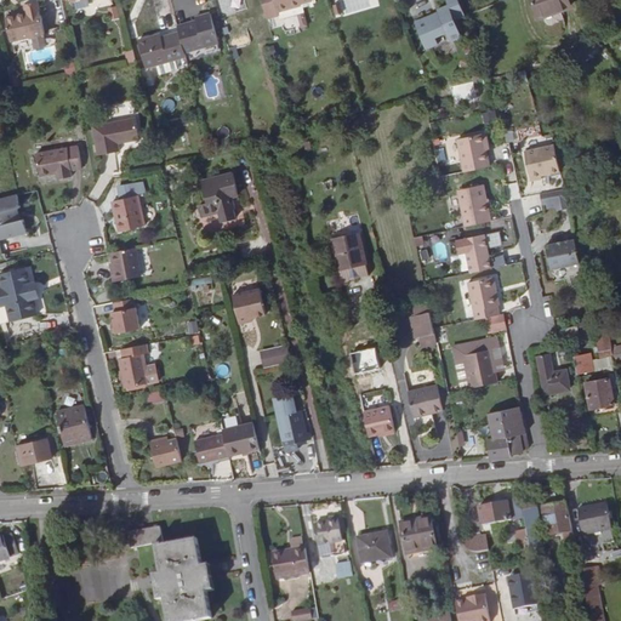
[(53,26),(47,0),(11,0),(17,23),(39,18),(43,29),(53,26)]
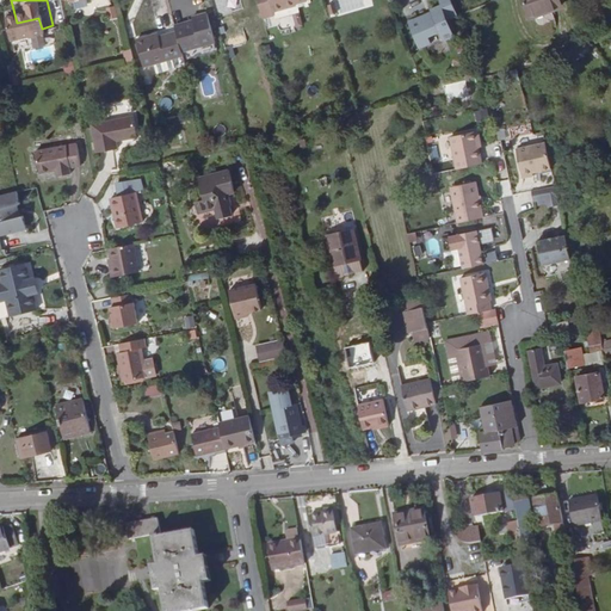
[(301,0),(271,0),(273,10),(298,4),(297,1),(301,0)]
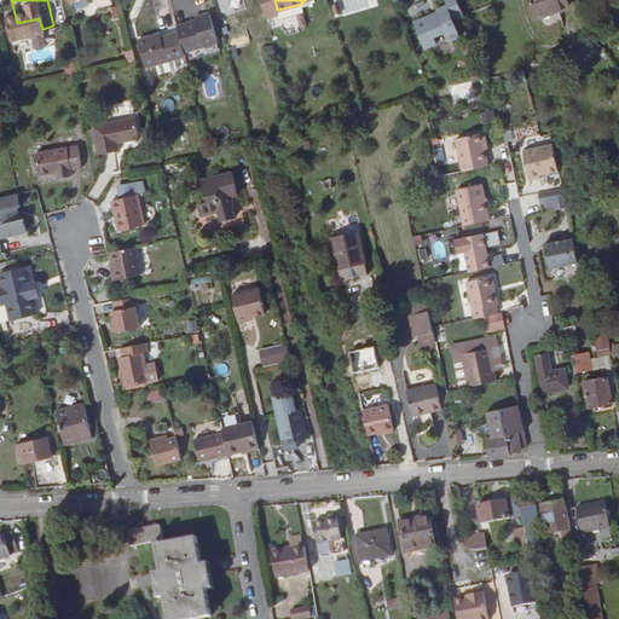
[(444,0),(445,4),(434,7),(435,10),(438,15),(433,17),(431,12),(411,19),(421,46),(434,41),(432,35),(443,30),(446,39),(457,35),(451,18),(462,15),(456,0),(444,0)]
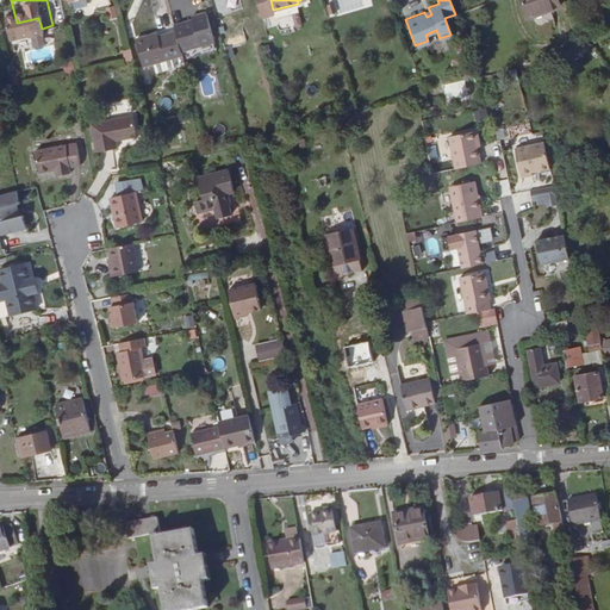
[(109,19),(117,17),(113,5),(105,7),(109,19)]
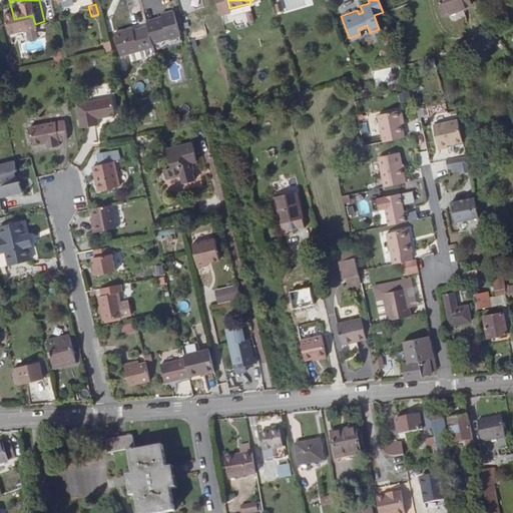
[(182,43),(174,10),(164,12),(165,15),(146,18),(148,25),(130,30),(129,26),(115,30),(120,53),(156,45),(156,49),(182,43)]
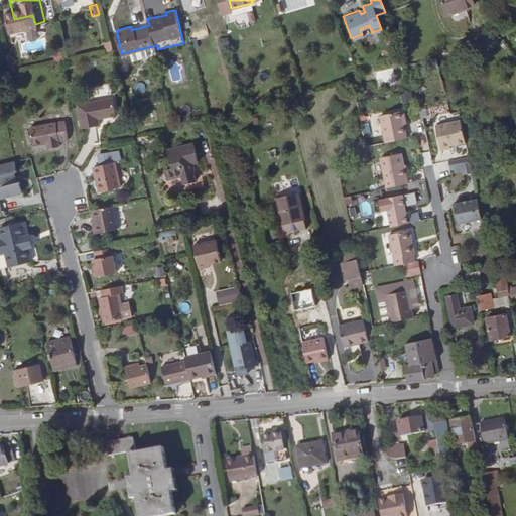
[(230,45),(228,36),(222,37),(224,47),(230,45)]
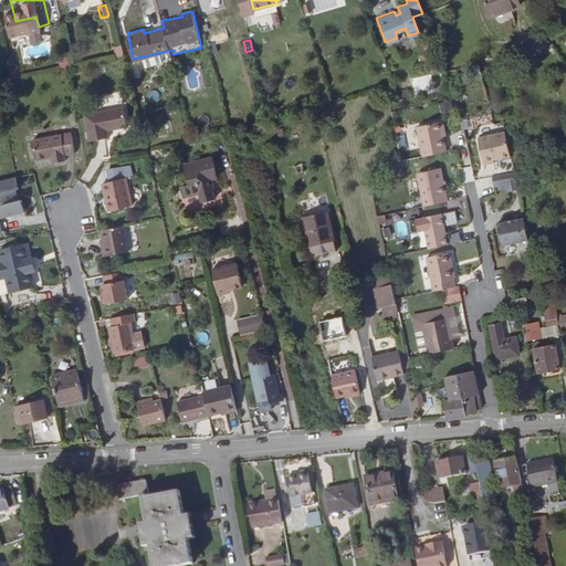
[(161,61),(159,53),(143,56),(144,65),(161,61)]
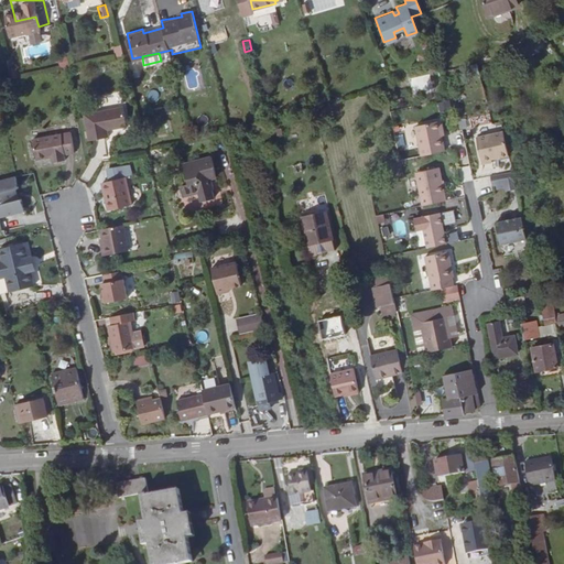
[(440,100),(440,111),(451,111),(451,100),(440,100)]
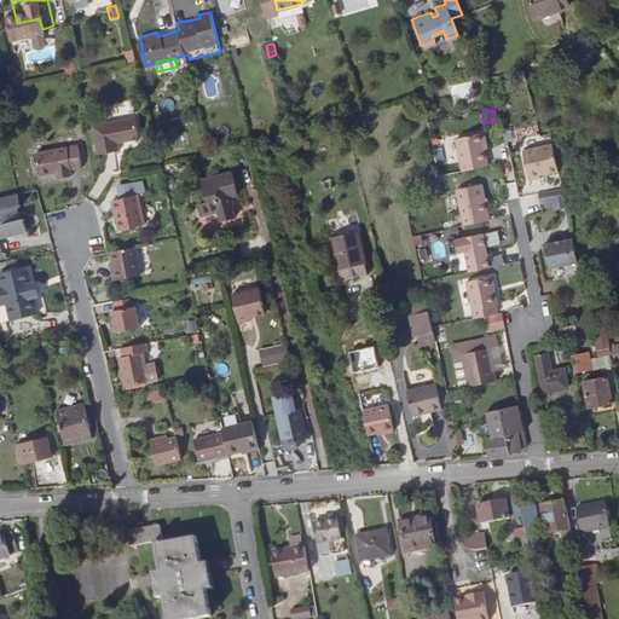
[(137,137),(133,115),(90,123),(96,152),(117,148),(116,142),(137,137)]
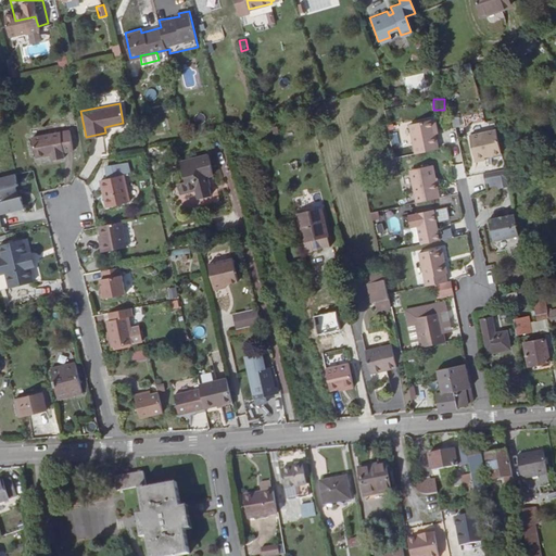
[(437,147),(433,131),(431,117),(409,122),(416,151),(437,147)]
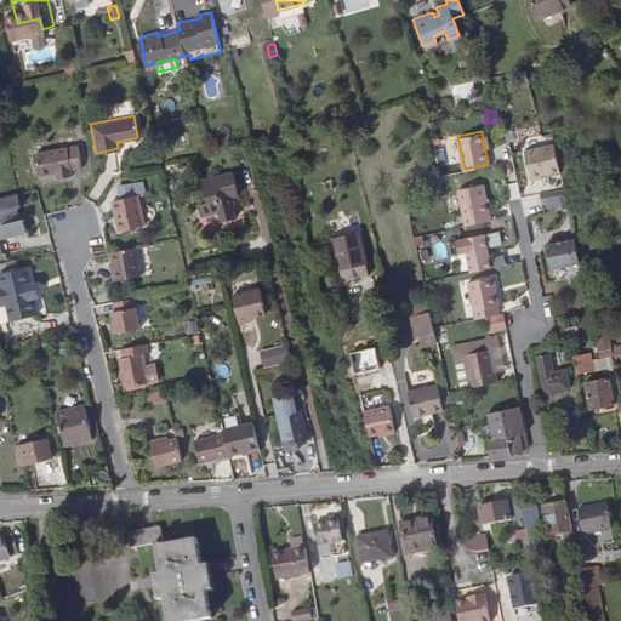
[(294,149),(289,134),(285,134),(279,135),(283,152),(294,149)]
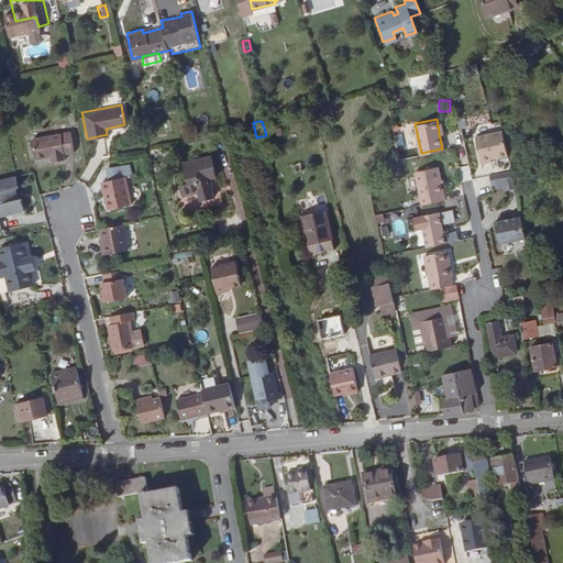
[(508,153),(503,129),(476,134),(482,161),(490,159),(489,156),(508,153)]
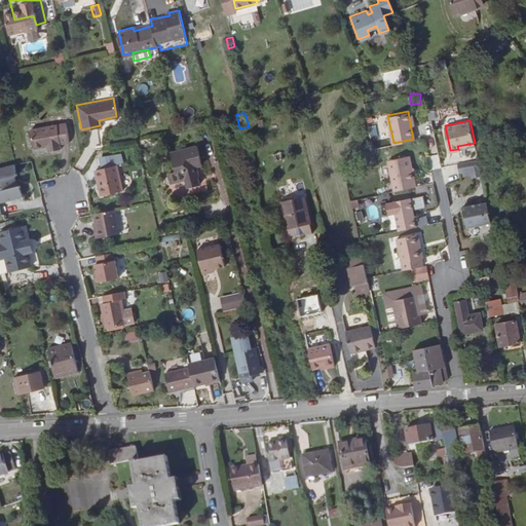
[(69,141),(65,122),(30,129),(34,148),(47,146),(49,150),(61,148),(60,144),(69,141)]
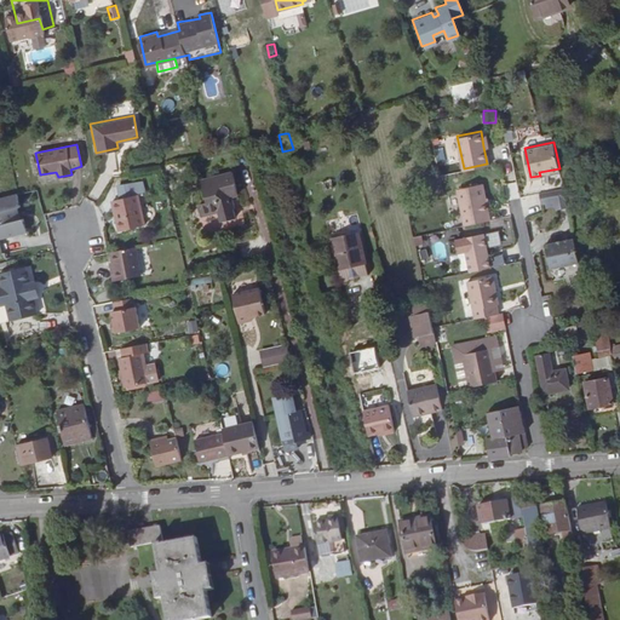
[(235,193),(230,171),(200,178),(205,199),(196,200),(200,212),(216,208),(218,218),(233,216),(228,194),(235,193)]
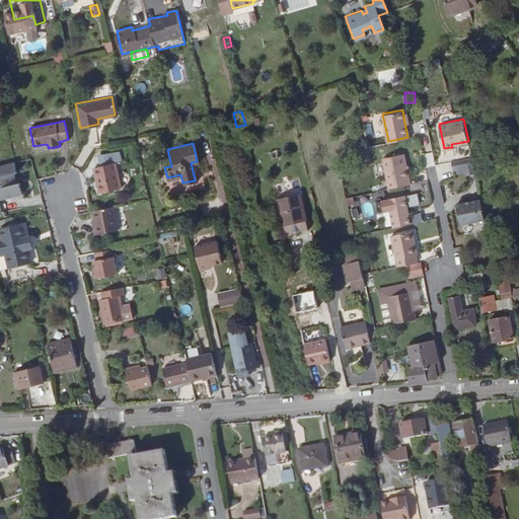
[(270,154),(268,144),(261,145),(263,156),(270,154)]
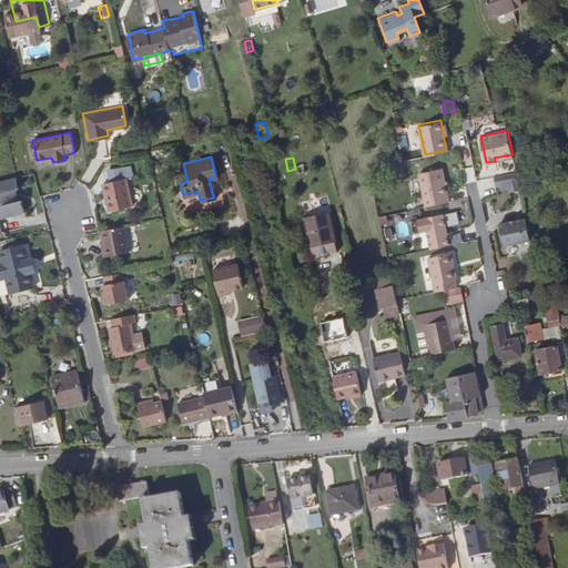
[(419,171),(426,205),(449,200),(442,166),(419,171)]
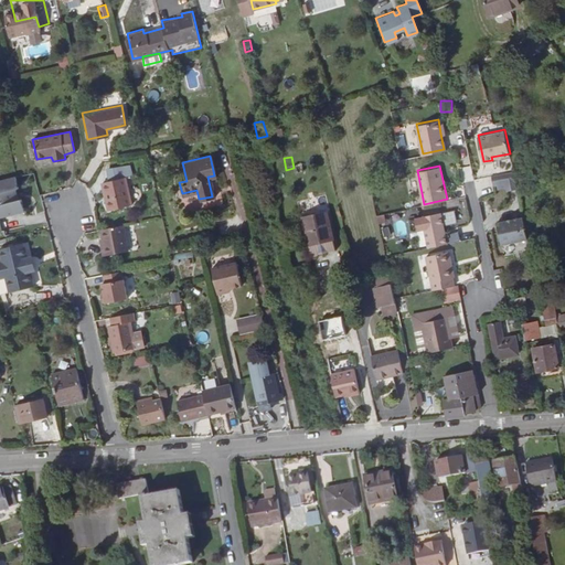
[(461,167),(464,182),(472,181),(471,166),(461,167)]
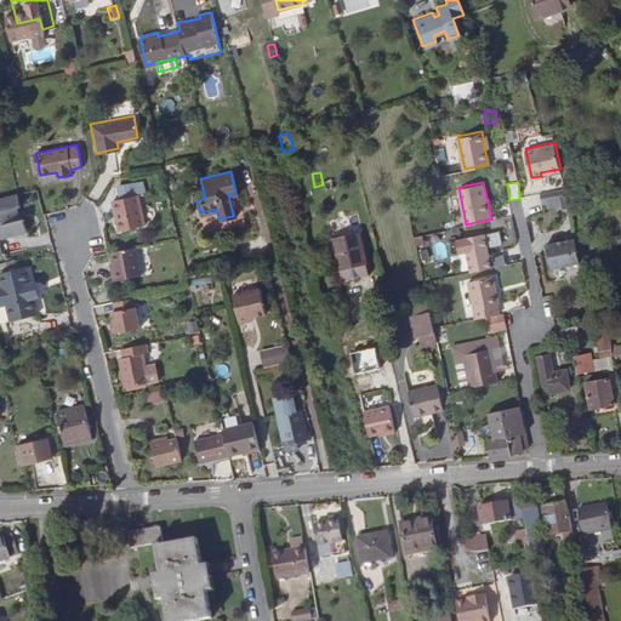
[(568,204),(564,186),(540,192),(543,201),(556,199),(558,206),(568,204)]
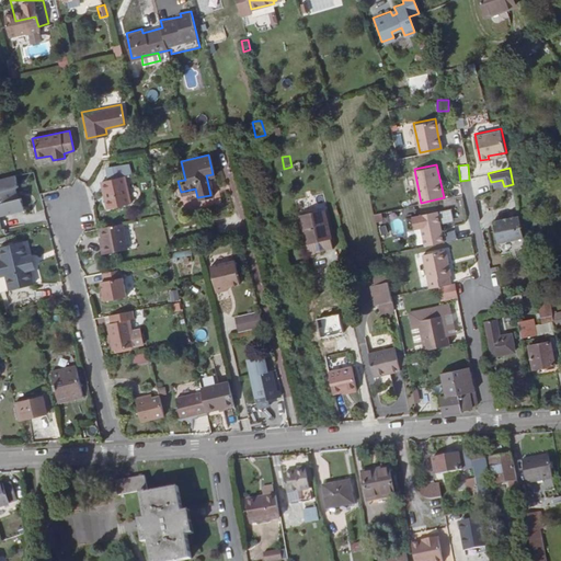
[(15,174),(0,178),(0,215),(24,209),(22,197),(16,198),(14,187),(19,186),(15,174)]
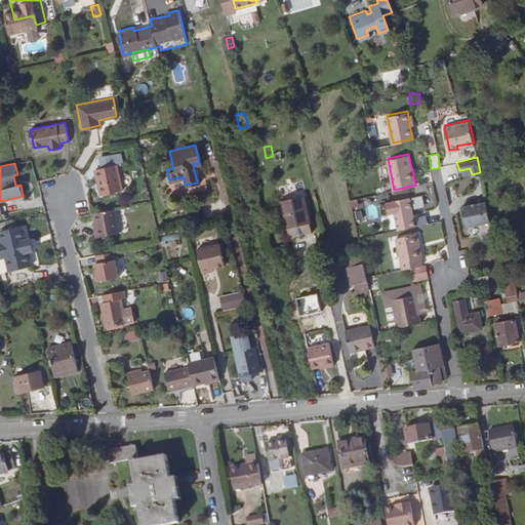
[(119,165),(99,169),(104,187),(101,188),(102,195),(124,190),(119,165)]
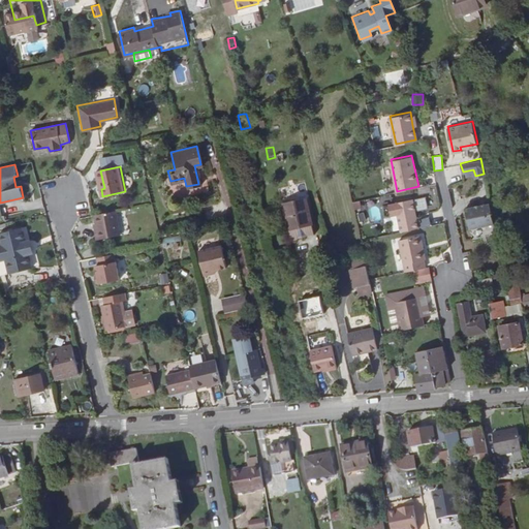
[(415,198),(416,211),(427,210),(426,197),(415,198)]
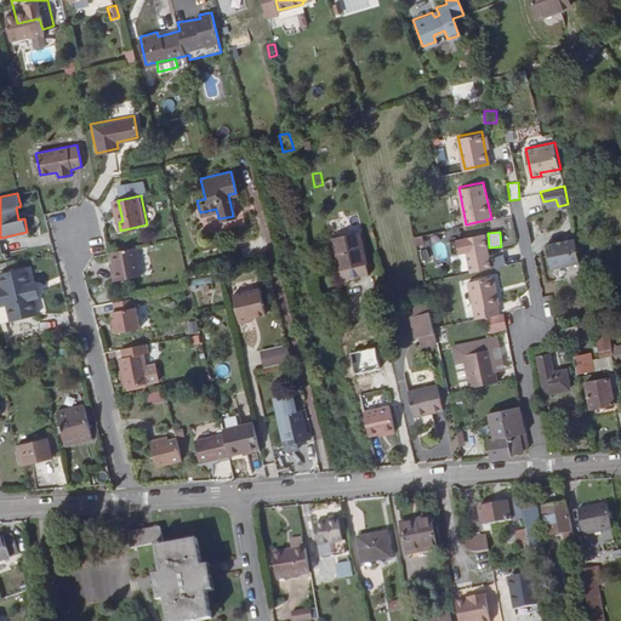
[(366,262),(359,233),(334,239),(341,269),(366,262)]
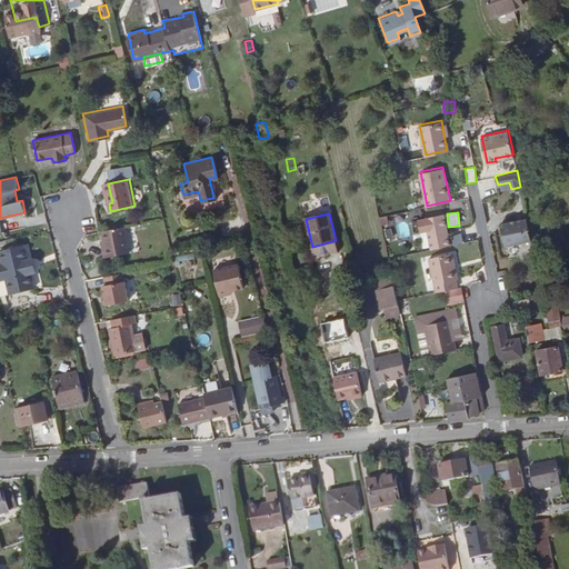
[(450,242),(443,213),(426,217),(428,229),(431,247),(450,242)]
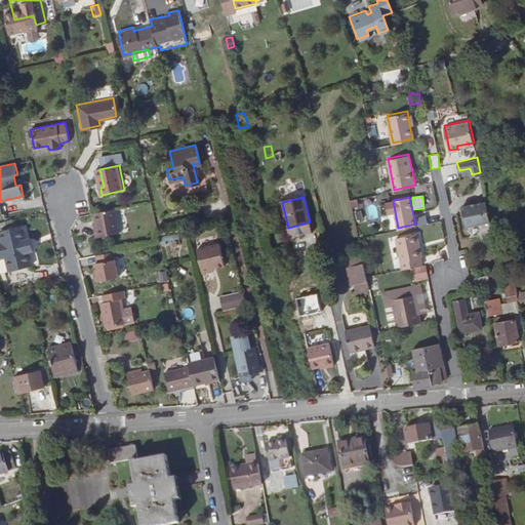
[(395,211),(393,200),(379,203),(382,214),(395,211)]
